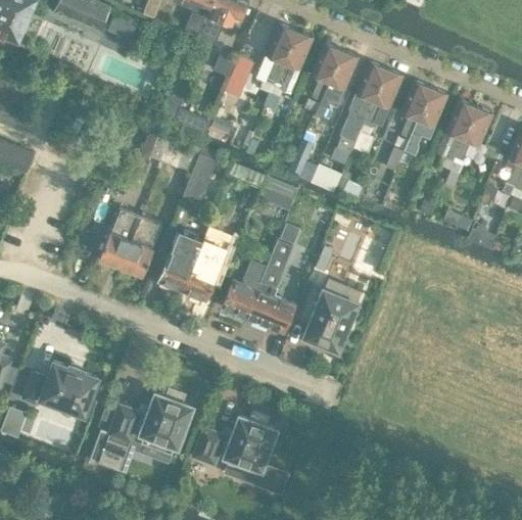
[(0,0),(0,35),(2,36),(0,41),(0,51),(26,62),(31,48),(38,31),(44,14),(34,10),(38,0),(0,0)]
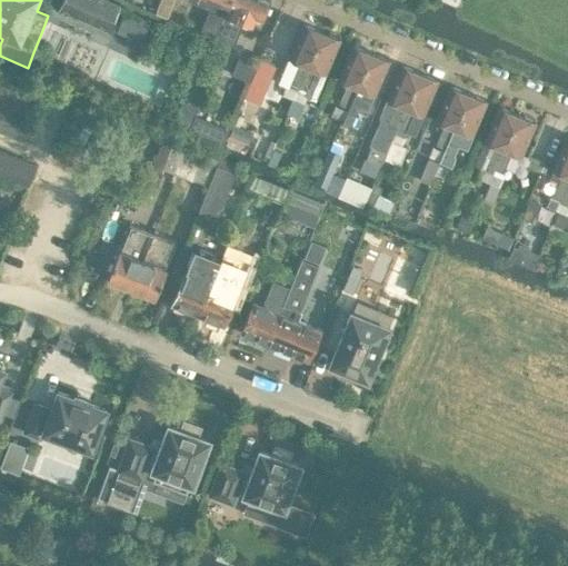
[(65,0),(61,10),(110,32),(120,7),(105,0),(65,0)]
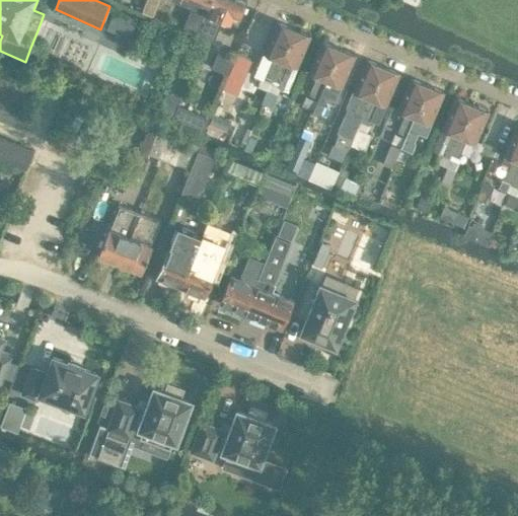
[(185,30),(197,35),(211,0),(174,0),(174,2),(193,10),(185,30)]
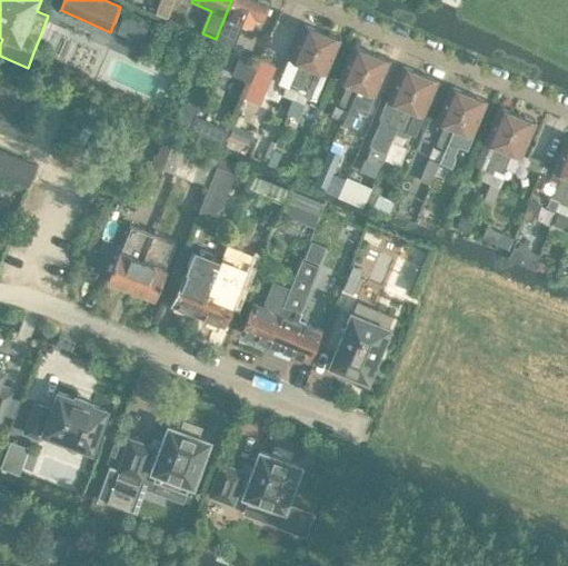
[(256,20),(263,22),(271,2),(265,0),(231,0),(216,39),(236,47),(245,25),(252,28),(256,20)]
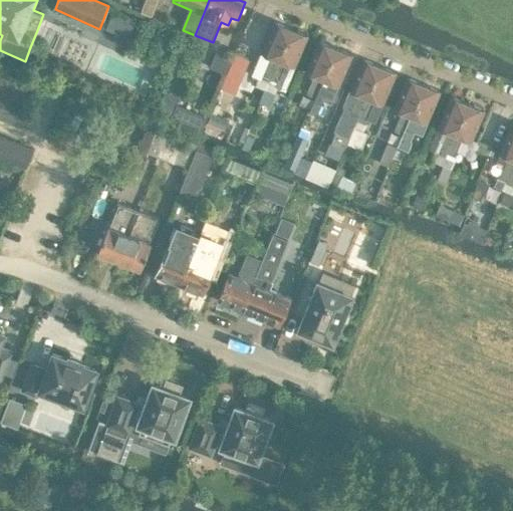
[(259,62),(252,77),(258,79),(259,79),(268,83),(269,83),(291,30),(274,24),(259,62)]
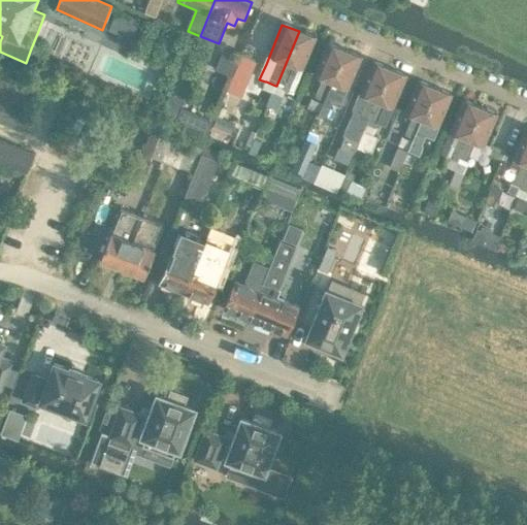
[(299,31),(276,86),(286,90),(290,77),(298,80),(303,70),(316,38),(299,31)]
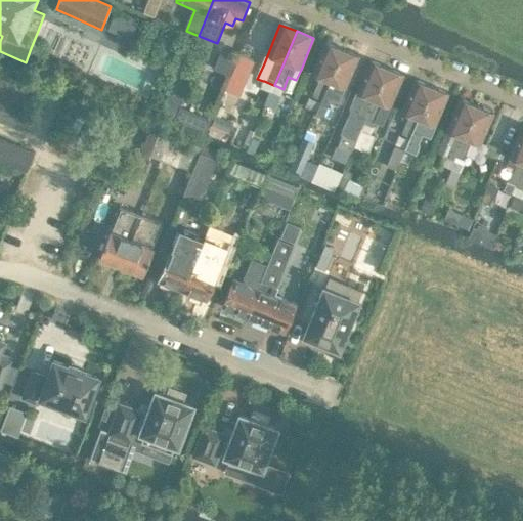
[(324,43),(312,75),(321,78),(317,87),(313,98),(320,101),(341,50),(324,43)]
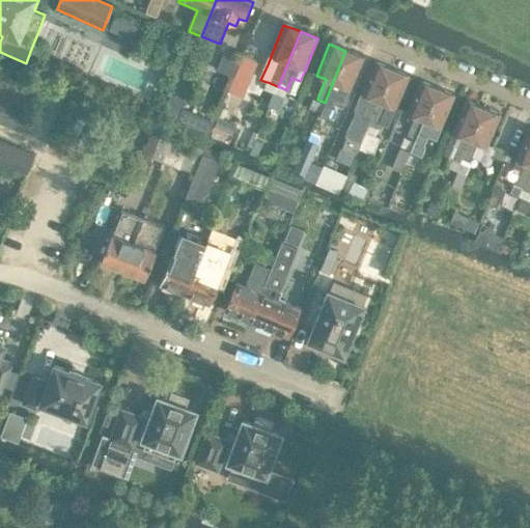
[(321,114),(319,117),(327,120),(333,106),(342,110),(346,98),(363,58),(345,51),(325,103),(324,105),(321,114)]
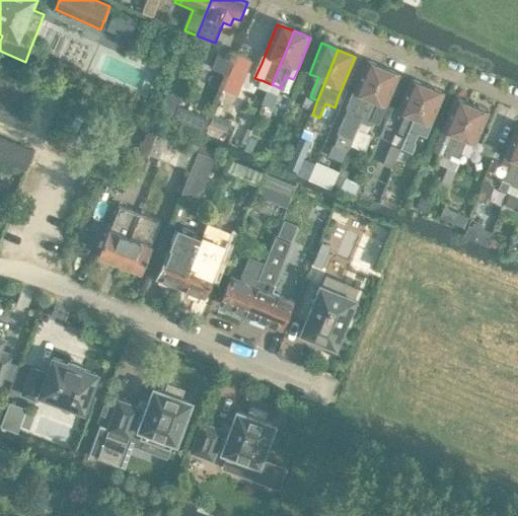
[(224,91),(237,97),(252,62),(239,56),(224,91)]
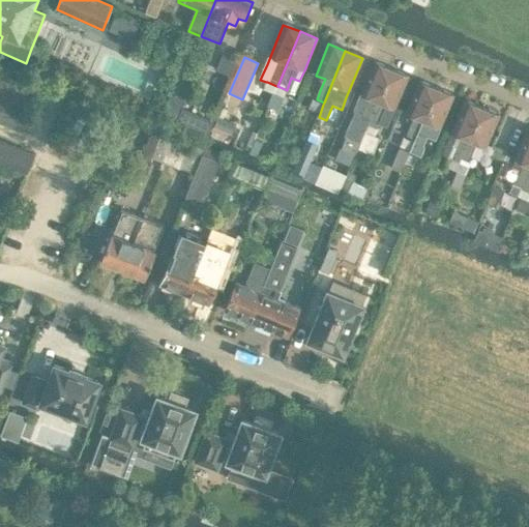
[(369,121),(371,122),(391,70),(375,63),(357,103),(354,111),(354,115),(345,138),(347,139),(342,150),(355,156),(357,151),(356,150),(369,121)]
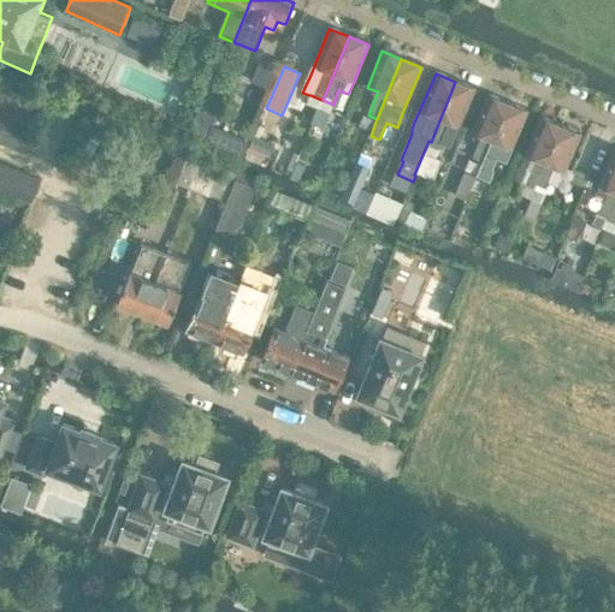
[(444,132),(455,136),(475,90),(455,82),(431,142),(429,141),(414,174),(415,176),(417,174),(435,182),(442,162),(436,160),(442,146),(439,144),(444,132)]
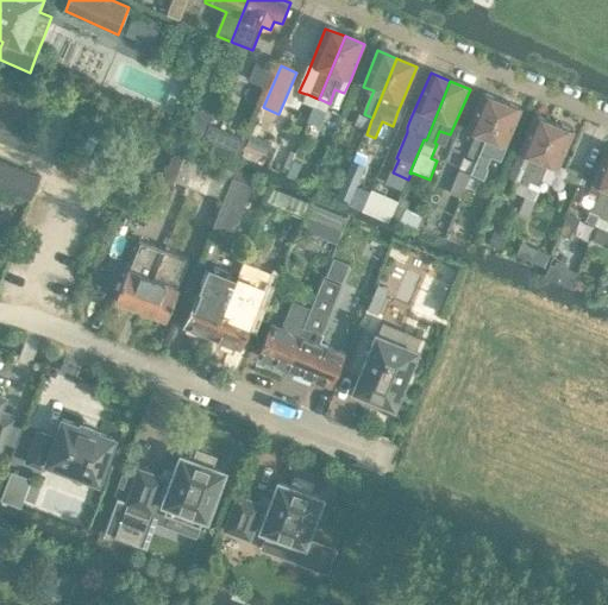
[(202,137),(219,100),(202,93),(187,130),(202,137)]
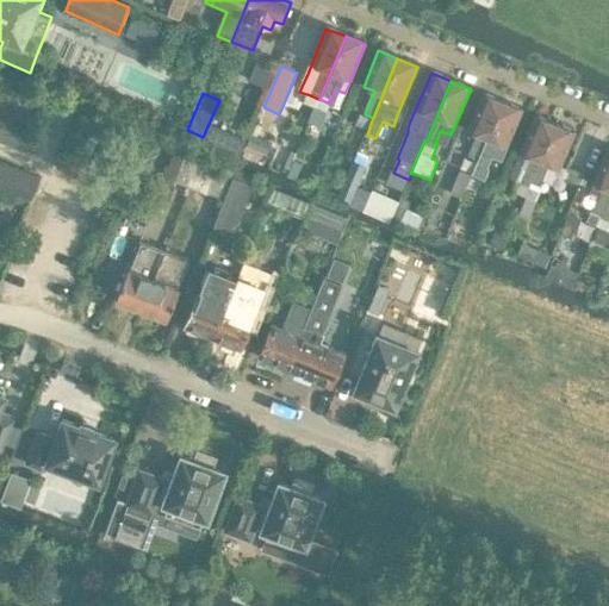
[(306,94),(302,105),(314,110),(318,99),(308,94),(306,94)]
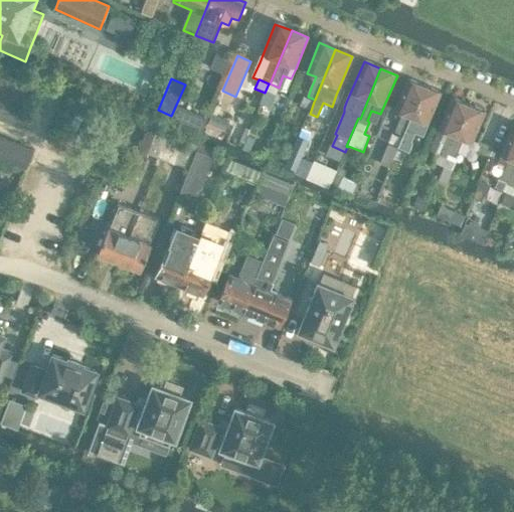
[(408,79),(395,111),(403,114),(400,122),(395,133),(403,137),(424,87),(408,79)]
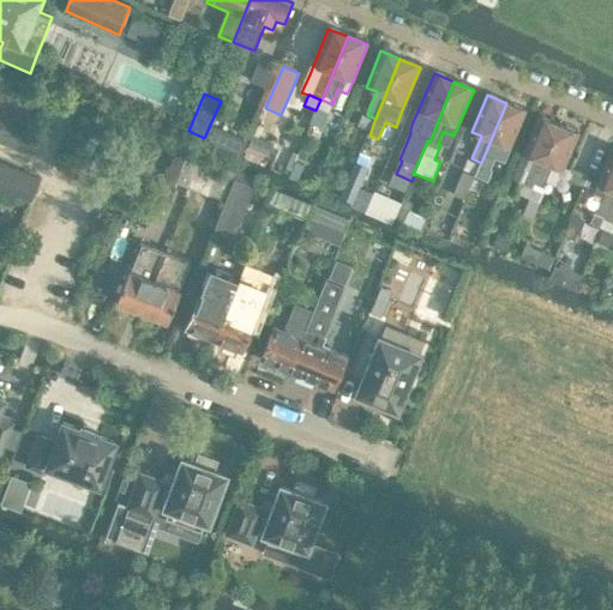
[(320,100),(316,110),(317,112),(328,115),(332,104),(322,100),(320,100)]
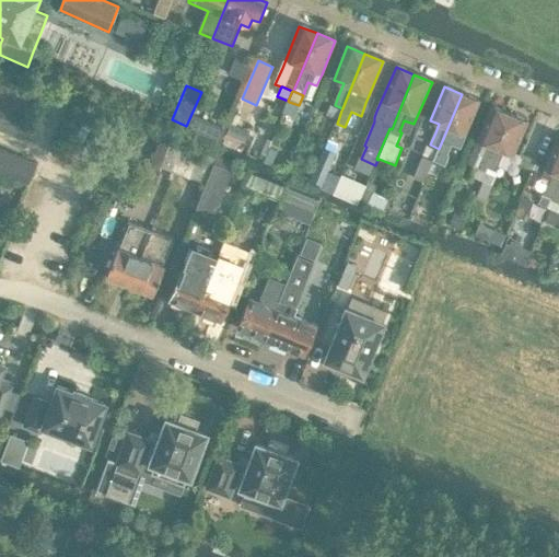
[(462,94),(439,149),(447,152),(452,139),(456,131),(466,135),(480,102),(462,94)]
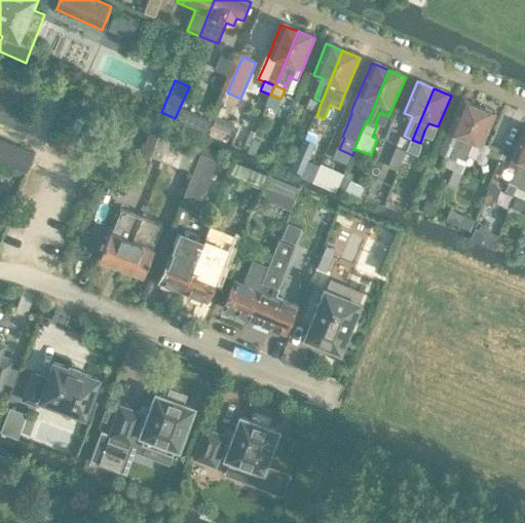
[(271,96),(265,108),(274,112),(280,99),(271,96)]
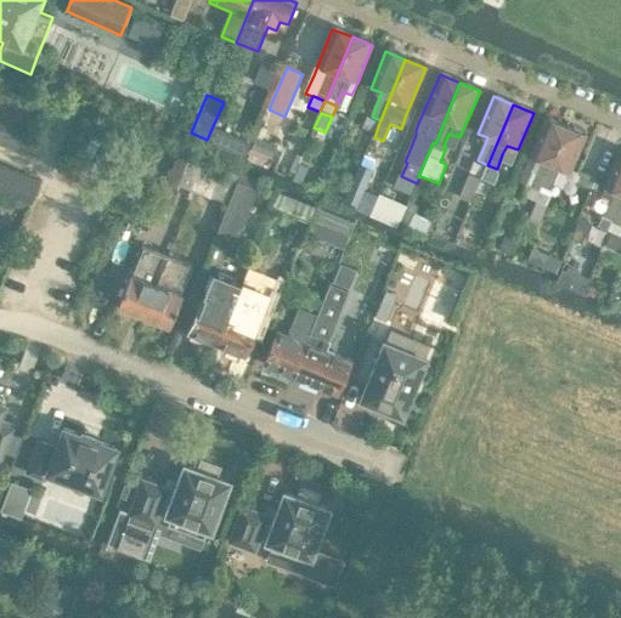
[(363,129),(376,134),(379,123),(368,118),(363,129)]
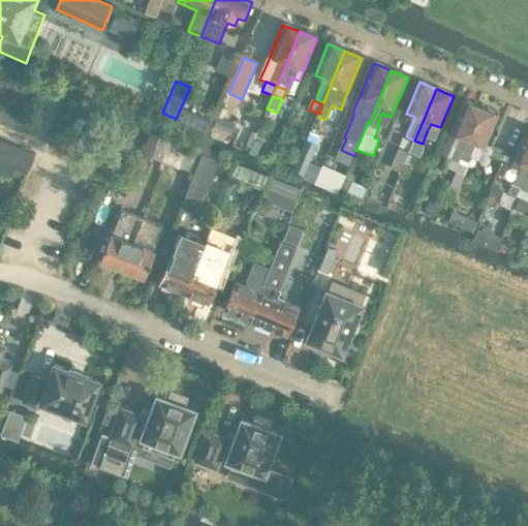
[(461,159),(482,109),(465,101),(452,132),(461,136),(453,156),(461,159)]
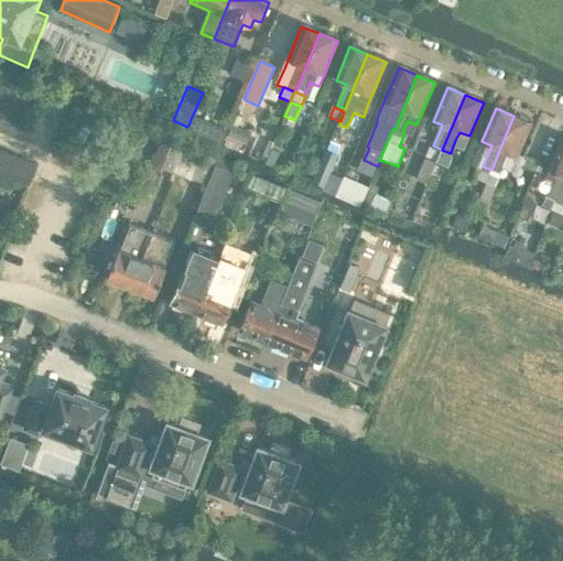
[(513,116),(491,170),(499,173),(508,152),(517,157),(531,123),(513,116)]
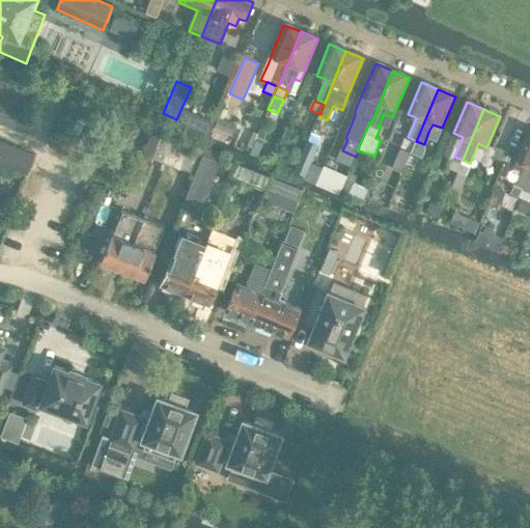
[(150,159),(167,165),(177,140),(152,130),(146,145),(155,148),(150,159)]
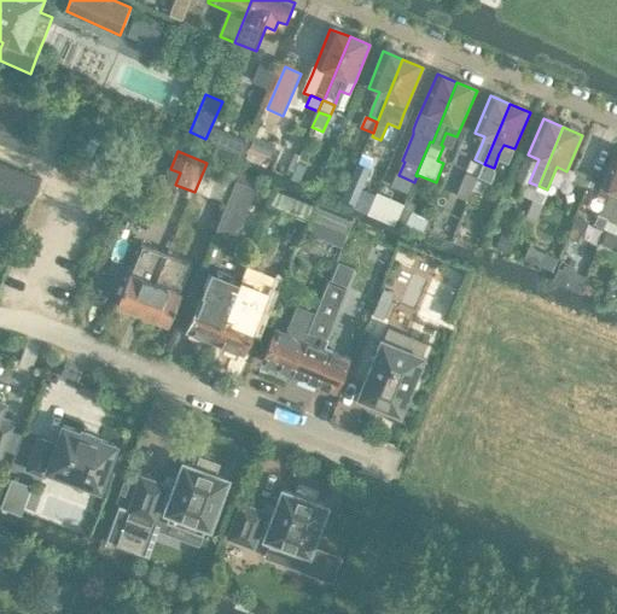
[(611,217),(616,204),(616,152),(598,196),(607,200),(603,214),(611,217)]
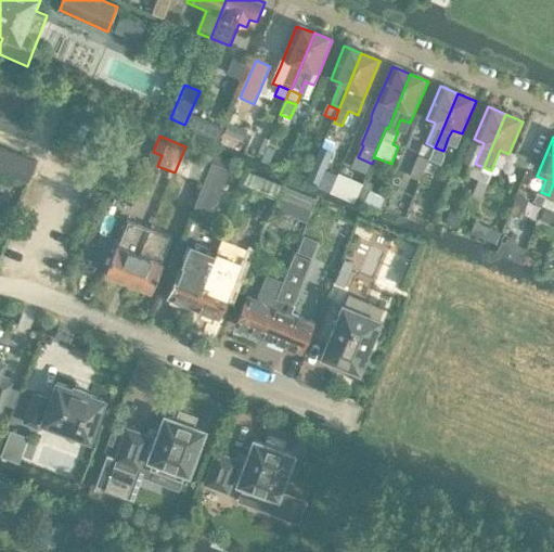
[(185,146),(175,172),(189,178),(198,152),(185,146)]
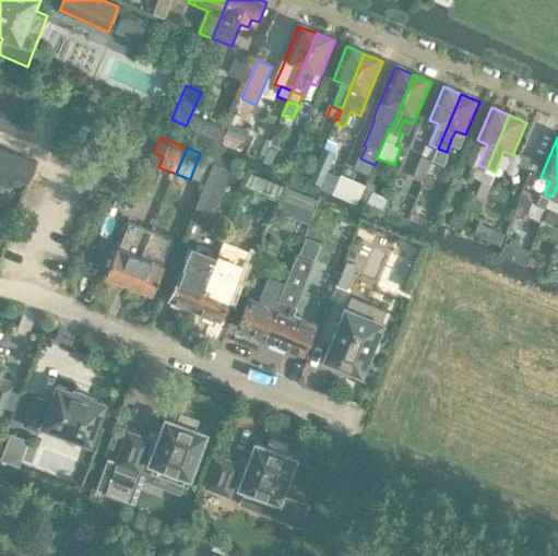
[(432,161),(434,162),(437,153),(425,148),(412,179),(415,180),(413,185),(422,188),(432,161)]
